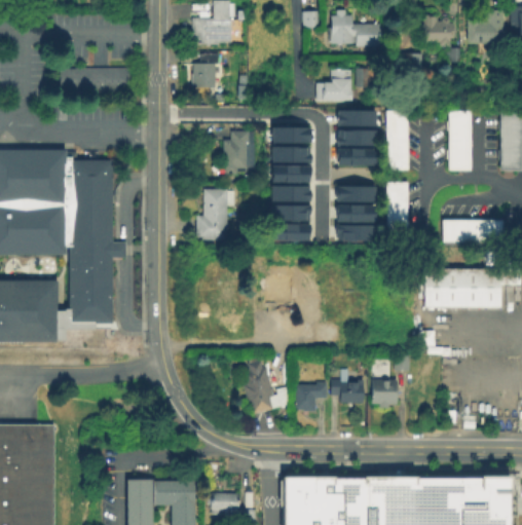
[(193,44),(192,17),(213,16),(213,0),(231,0),(231,4),(235,4),(236,16),(229,16),(229,22),(239,21),(239,10),(247,10),(248,22),(243,22),(243,43),(193,44)]
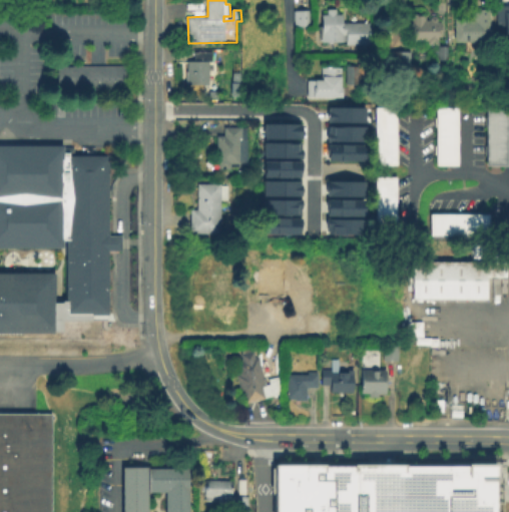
[(374,43),(350,43),(350,34),(343,34),(343,42),(323,43),(322,15),(329,14),(329,9),(337,8),(337,14),(346,14),(346,23),(374,22),(374,43)]
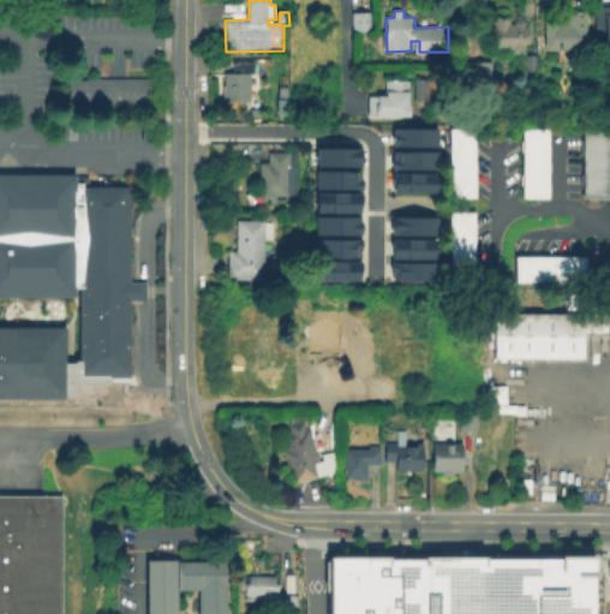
[(591,51),(548,51),(546,22),(562,21),(562,27),(570,27),(570,11),(591,10),(591,51)]
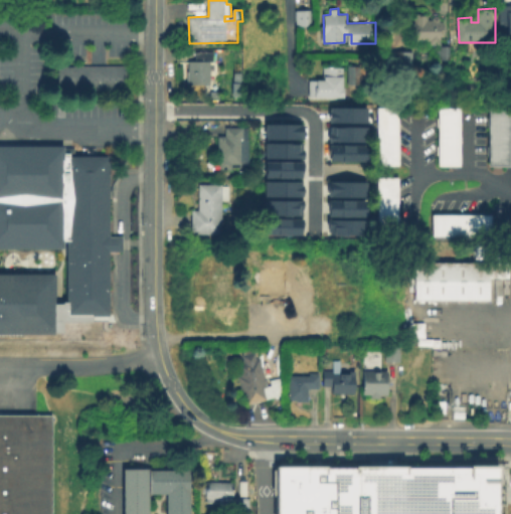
[(499,25),(499,9),(510,9),(510,38),(508,38),(508,25),(499,25)]
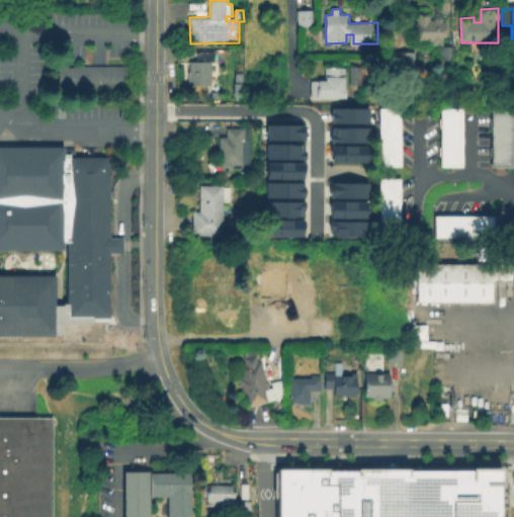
[(314,10),(313,28),(297,28),(298,10),(314,10)]
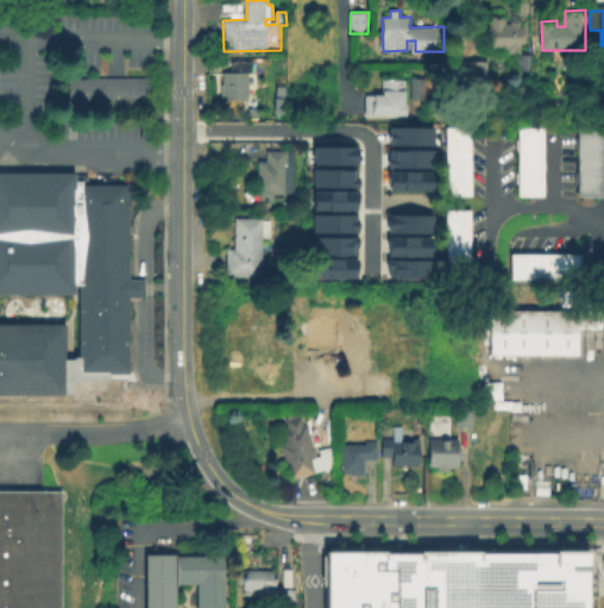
[(527,52),(491,52),(490,17),(507,17),(507,24),(527,24),(527,52)]
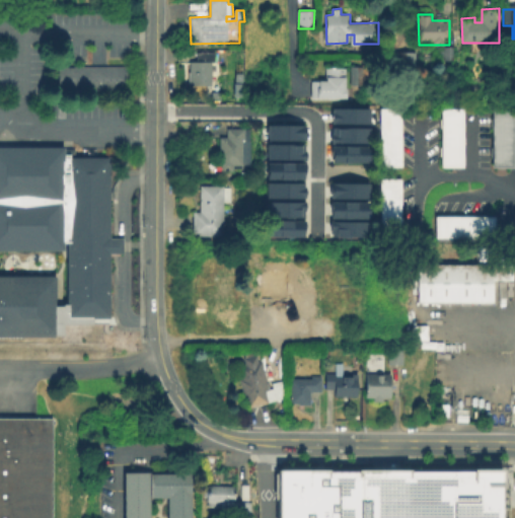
[(191,86),(190,62),(198,62),(197,52),(217,51),(217,63),(213,63),(213,86),(191,86)]
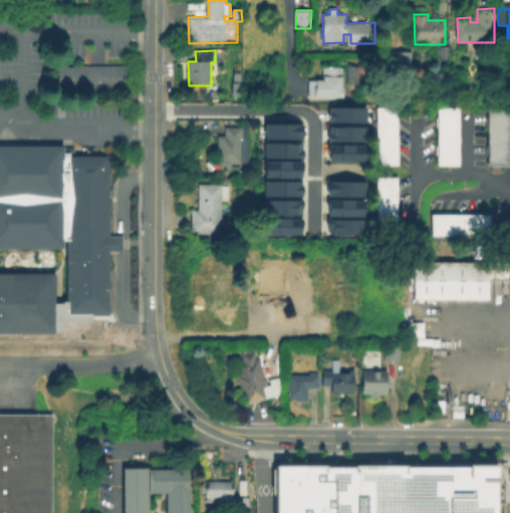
[(413,52),(412,67),(394,66),(394,51),(413,52)]
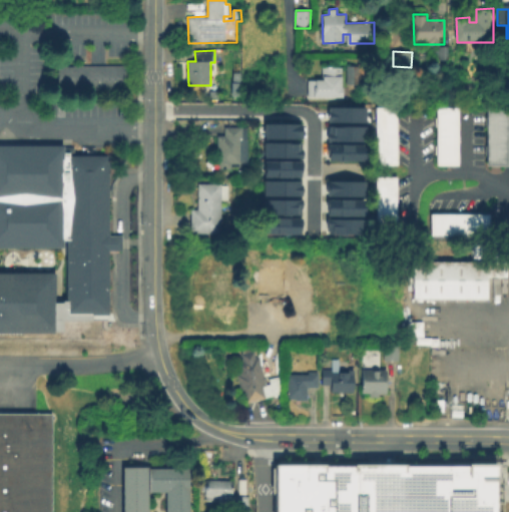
[(129,63),(129,87),(61,88),(61,63),(129,63)]
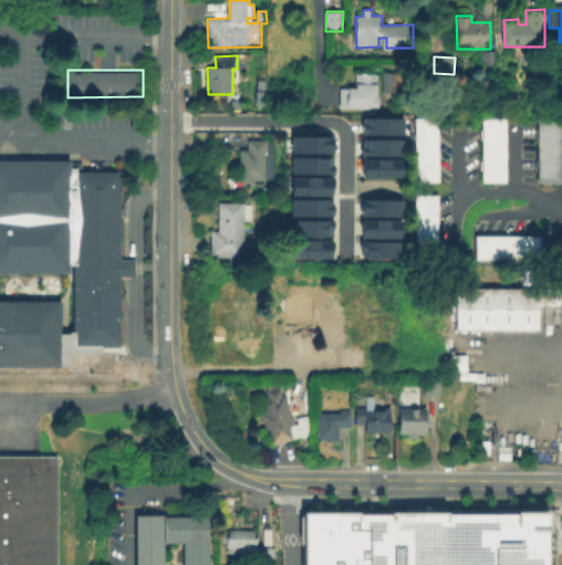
[(381,108),(341,110),(341,89),(357,89),(356,70),(381,70),(381,108)]
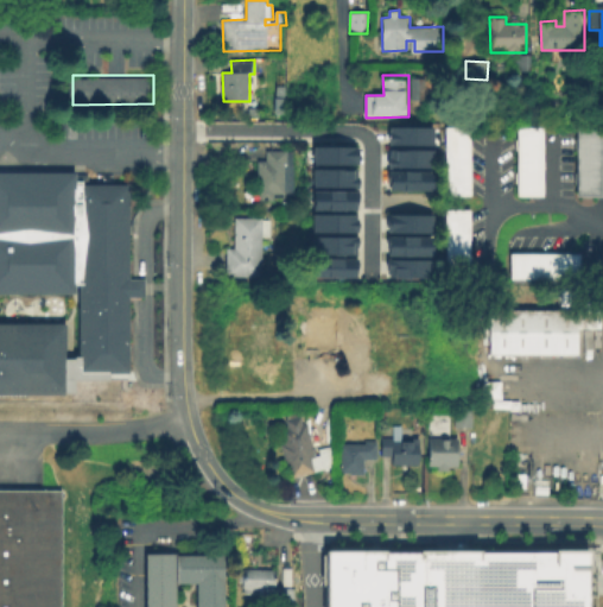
[(432,125),(432,144),(387,143),(387,125),(432,125)]
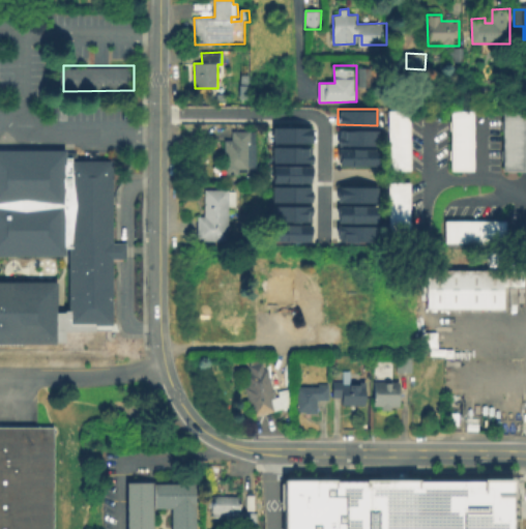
[(412,172),(391,172),(389,112),(411,111),(412,172)]
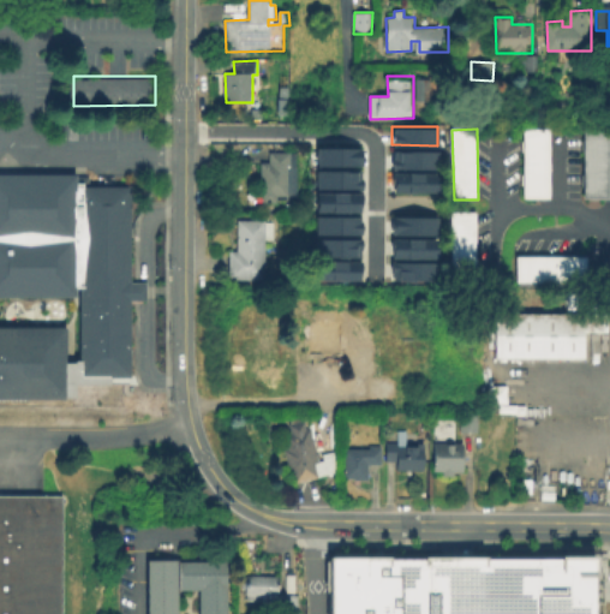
[(552,198),(526,198),(526,129),(551,129),(552,198)]
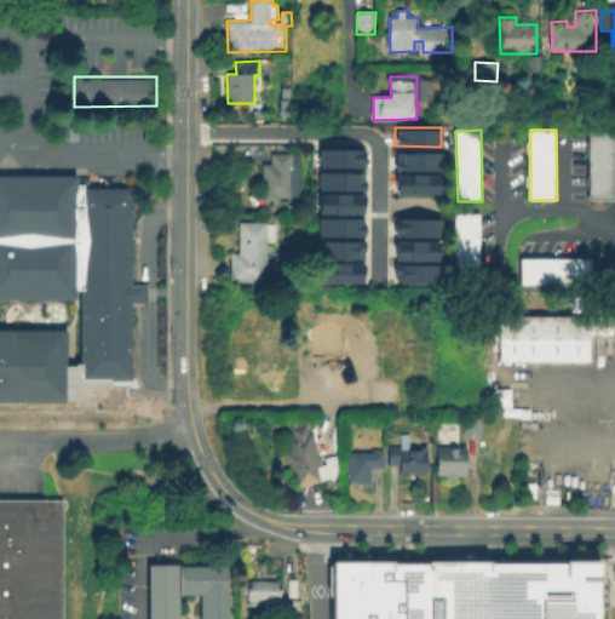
[(614,200),(591,200),(590,130),(614,130),(614,200)]
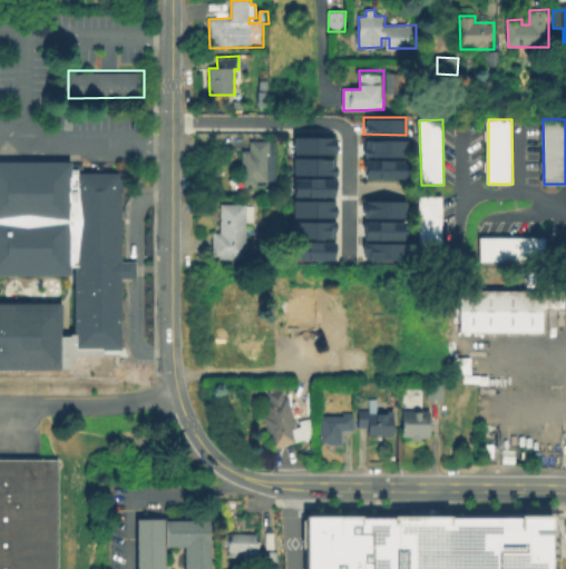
[(293,135),(293,151),(335,153),(337,136),(293,135)]
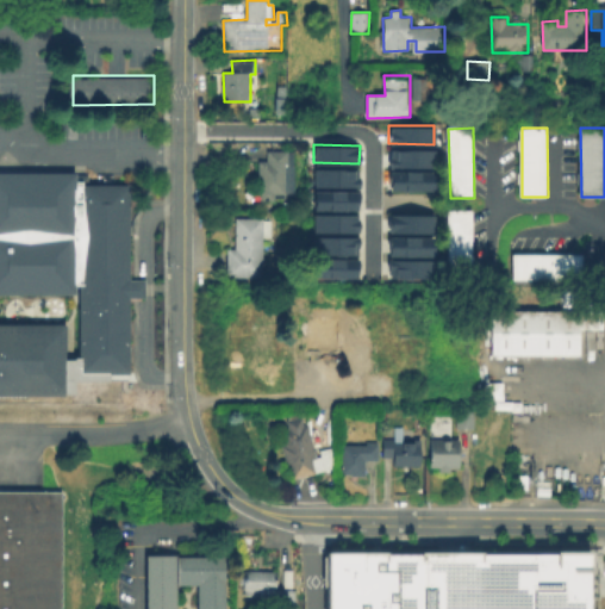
[(434,148),(434,166),(388,166),(388,148),(434,148)]
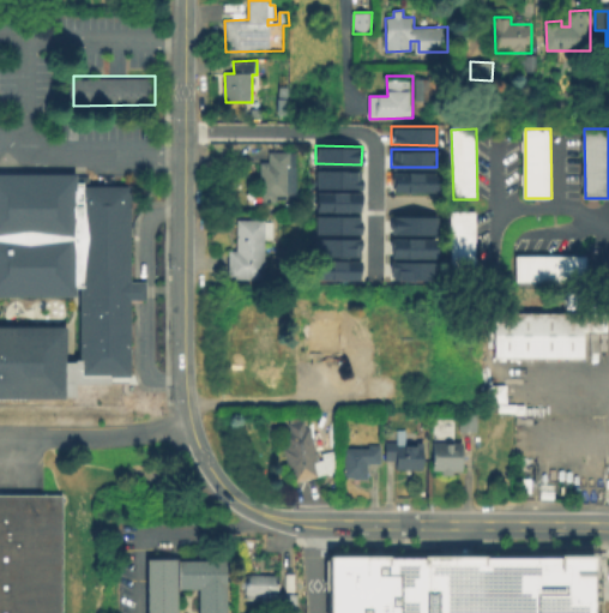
[(299,196),(278,196),(278,205),(264,205),(264,191),(260,191),(260,162),(267,162),(267,152),(297,152),(299,196)]
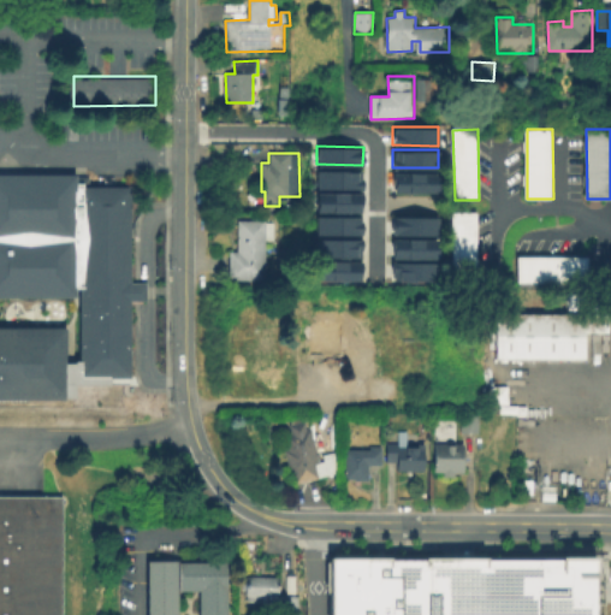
[(316,169),(316,187),(362,188),(362,169),(316,169)]
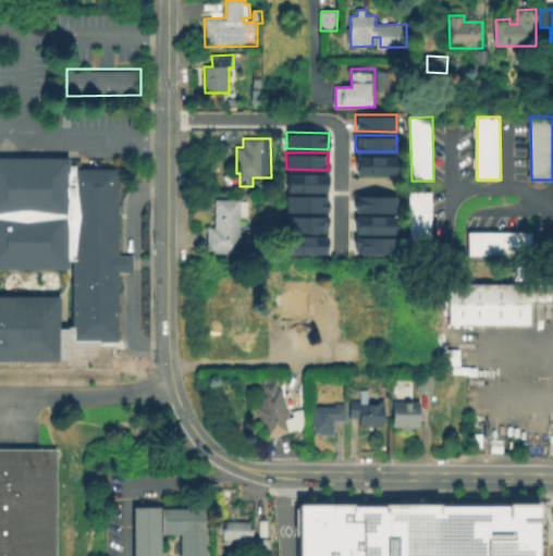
[(356,155),(395,156),(395,173),(355,172),(356,155)]
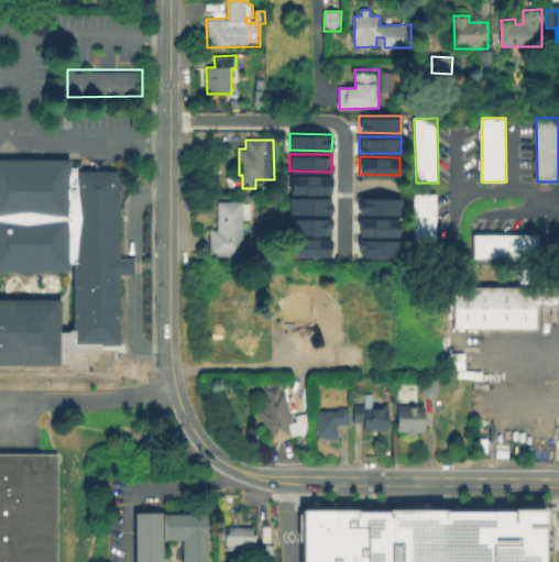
[(0,160),(72,160),(72,168),(78,168),(78,171),(122,171),(122,260),(132,260),(136,260),(136,276),(132,276),(122,276),(123,346),(103,346),(103,353),(70,353),(70,365),(62,365),(62,366),(0,366),(0,300),(63,300),(63,324),(61,324),(61,333),(70,333),(70,331),(75,331),(75,264),(72,264),(72,273),(0,273),(0,160)]
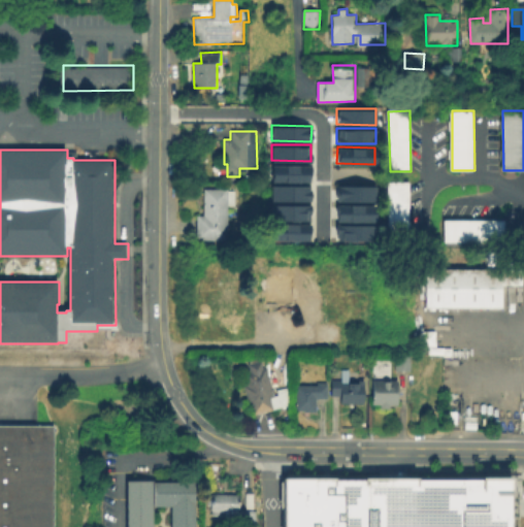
[(271,164),(271,180),(312,180),(312,165),(271,164)]
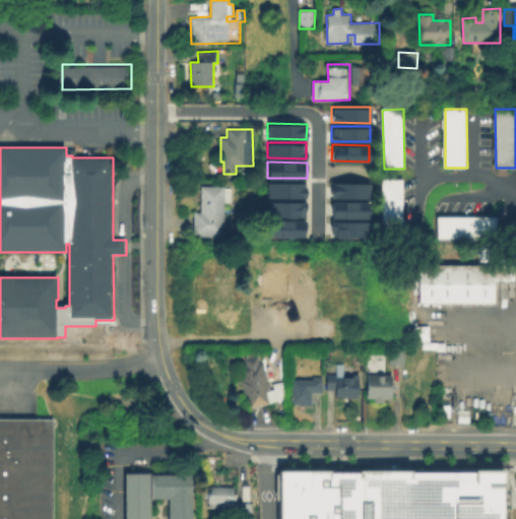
[(267,181),(267,196),(306,197),(306,181),(267,181)]
